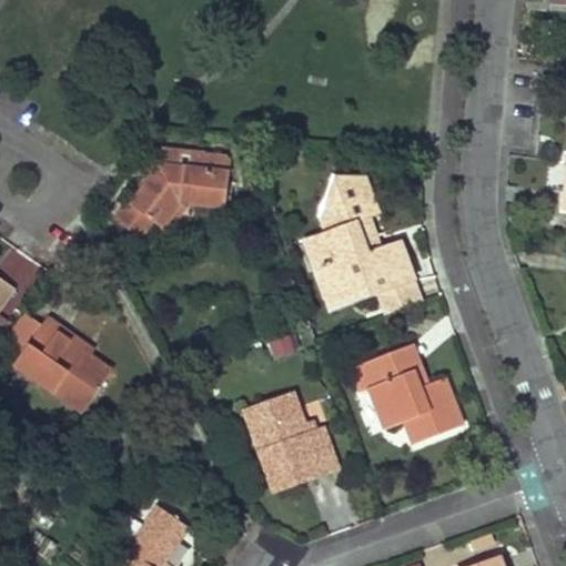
[(133,203),(130,200),(117,219),(143,236),(155,220),(163,225),(181,200),(190,201),(228,205),(233,161),(229,154),(163,147),(161,163),(133,203)]
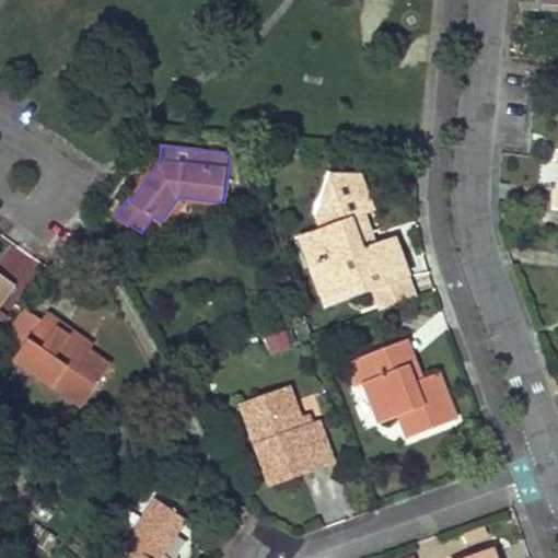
[(318,210),(324,225),(312,231),(323,262),(313,265),(324,293),(361,279),(365,292),(375,288),(409,276),(395,235),(379,242),(370,244),(363,246),(360,236),(367,234),(360,216),(368,212),(375,210),(361,172),(338,171),(340,177),(329,182),(332,190),(324,193),(329,206),(318,210)]
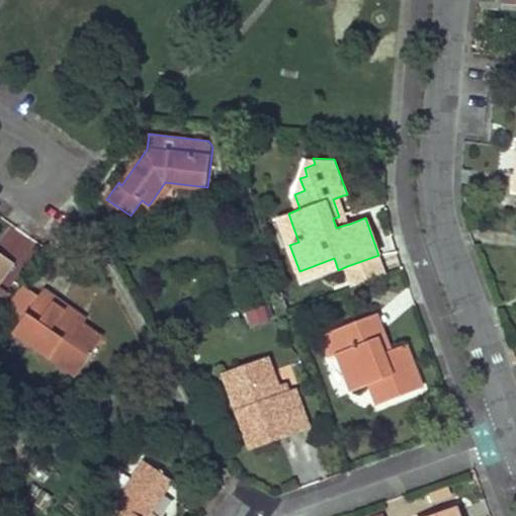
[(313,158),(307,158),(299,178),(307,176),(305,168),(315,164),(313,158)]
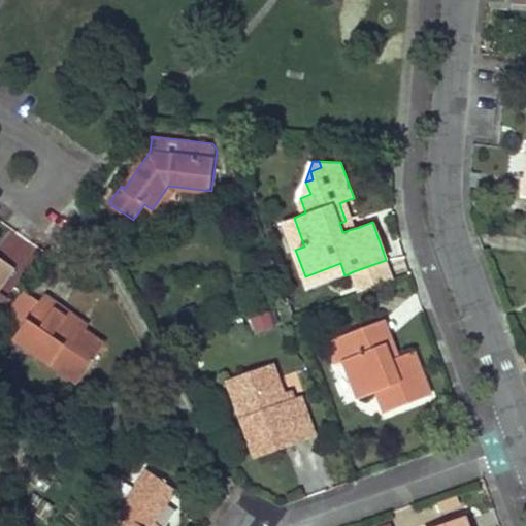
[(310,194),(305,182),(300,198),(310,194)]
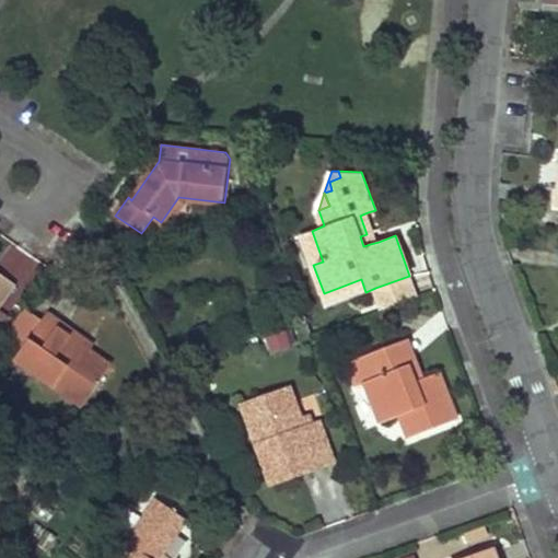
[(167,227),(187,198),(178,197),(161,222),(167,227)]
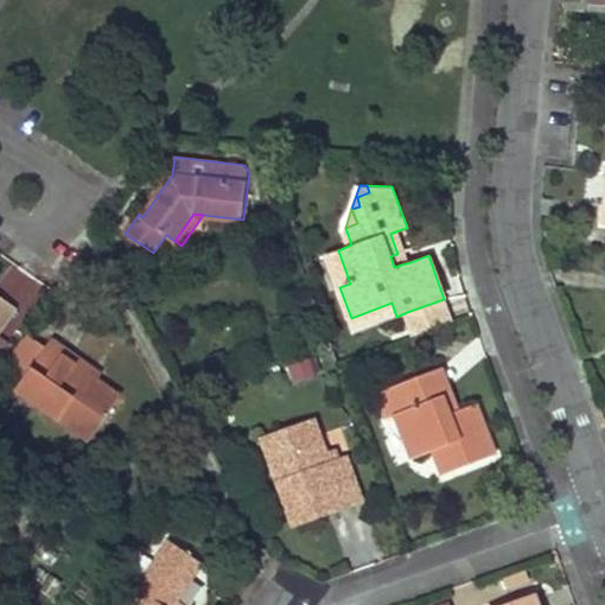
[(411,262),(399,230),(390,234),(397,254),(390,256),(394,267),(401,265),(411,262)]
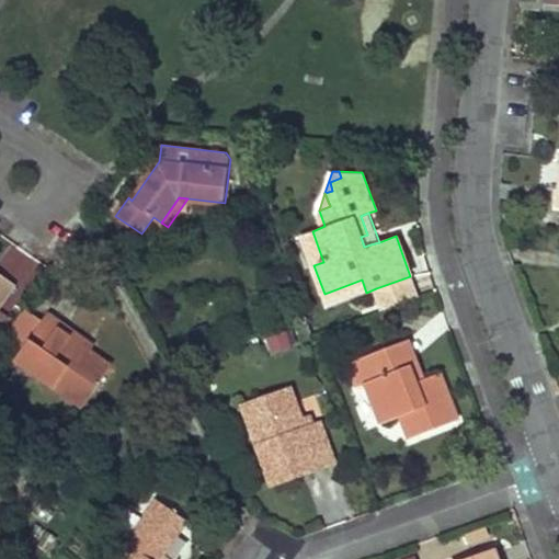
[(314,265),(323,262),(312,231),(303,234),(314,265)]
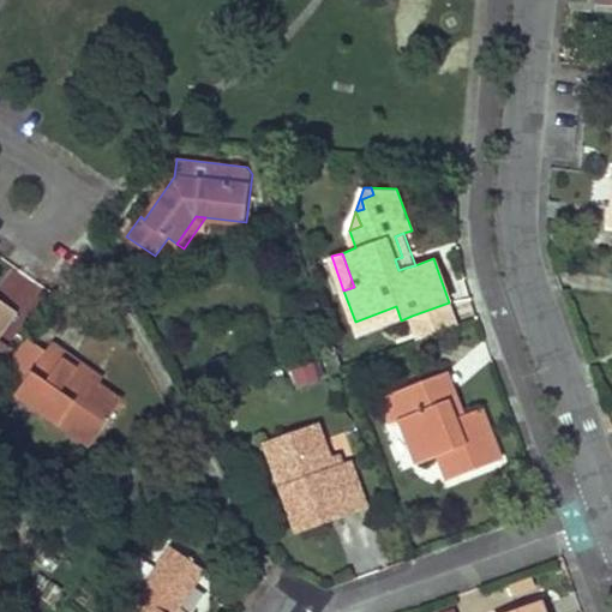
[(0,333),(17,309),(0,297),(0,333)]
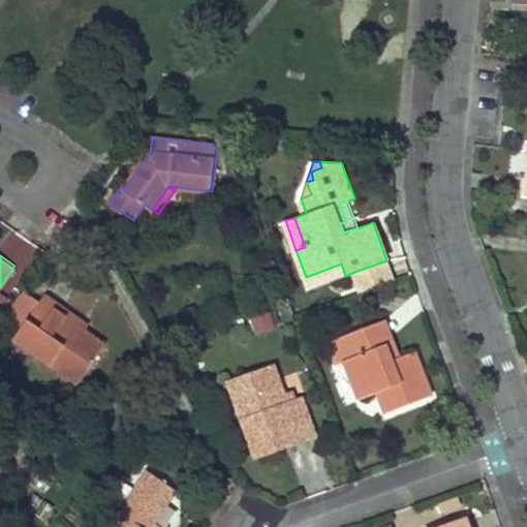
[(386,260),(354,272),(362,291),(394,279),(386,260)]
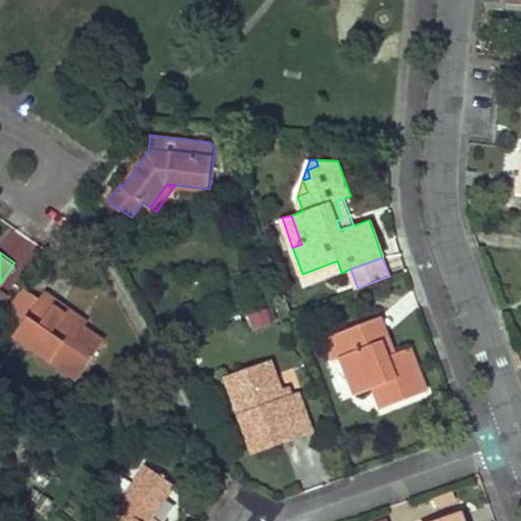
[(341,273),(337,261),(302,274),(306,285),(341,273)]
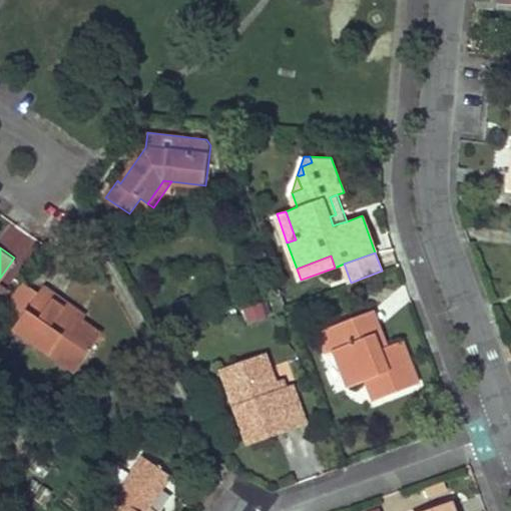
[(14,328),(77,371),(103,333),(83,319),(54,299),(57,294),(44,285),(40,292),(26,282),(9,307),(23,316),(14,328)]
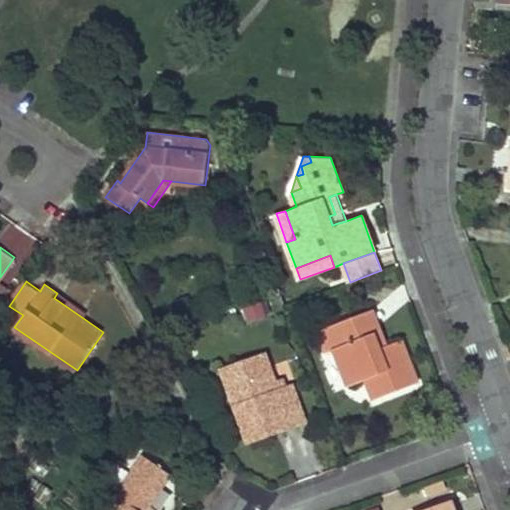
[(86,313),(57,293),(54,298),(83,318),(86,313)]
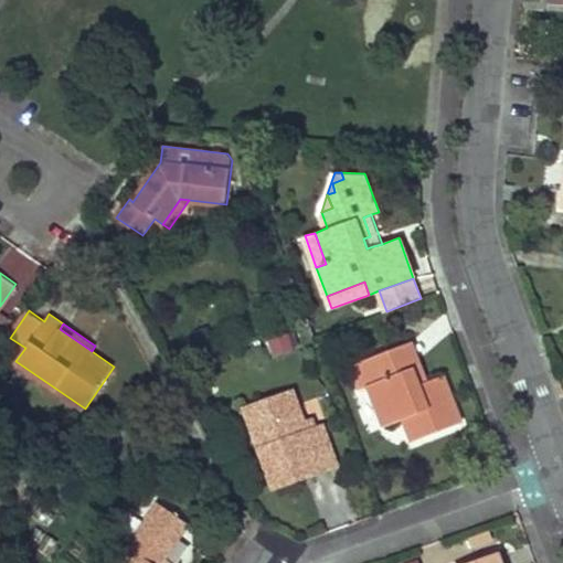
[(277,356),(299,347),(293,332),(271,341),(277,356)]
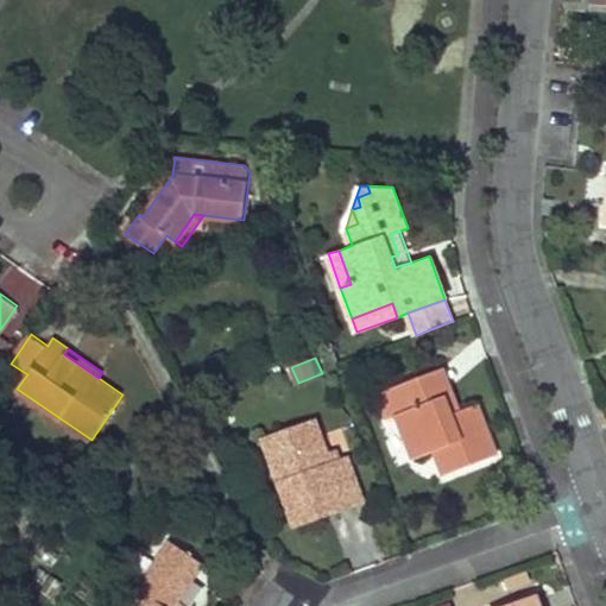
[(460,410),(443,367),(435,370),(452,412),(460,410)]
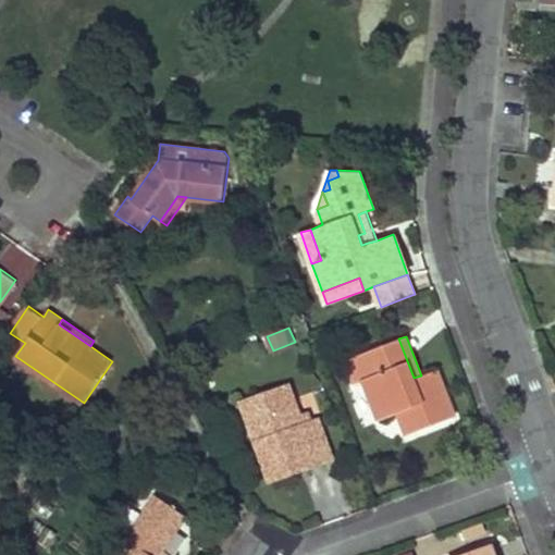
[(414,378),(398,338),(347,359),(356,383),(365,380),(380,419),(398,411),(407,434),(456,415),(444,385),(438,369),(421,375),(414,378)]
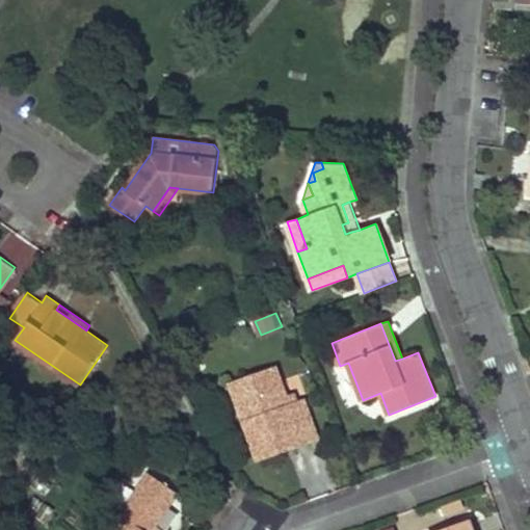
[(252,409),(255,417),(244,421),(258,459),(288,449),(287,445),(318,433),(305,399),(297,401),(290,404),(287,395),(276,367),(237,380),(247,411),(252,409)]
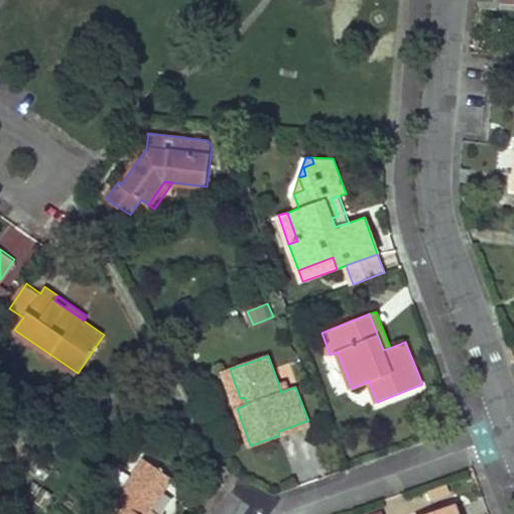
[(240,398),(230,369),(224,371),(237,408),(247,404),(244,397),(240,398)]
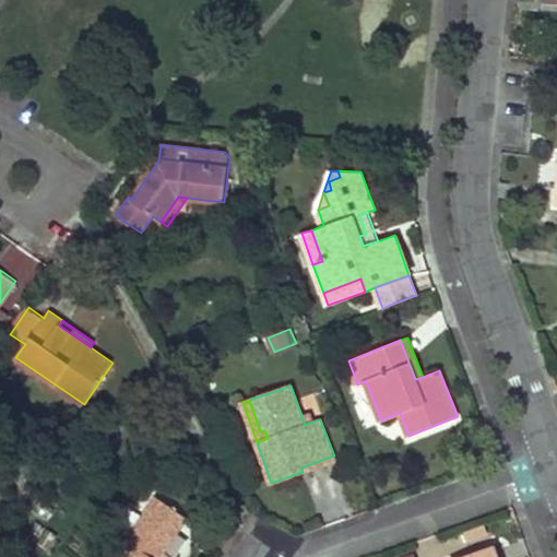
[(312,422),(309,413),(301,415),(305,425),(312,422)]
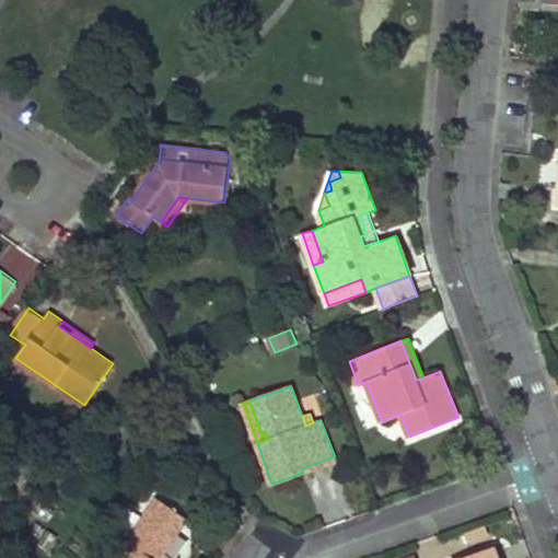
[(336,461),(335,456),(302,468),(303,473),(336,461)]
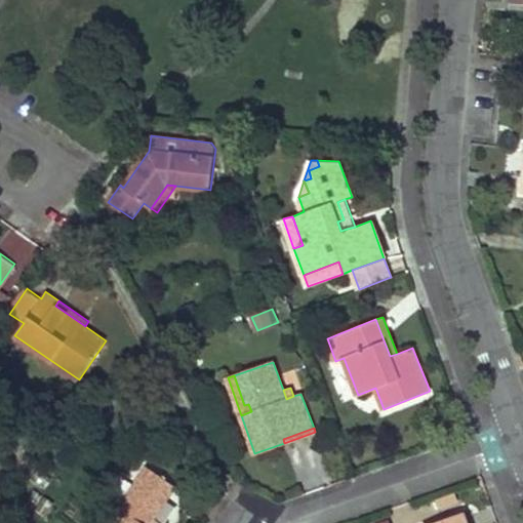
[(175,485),(148,466),(107,522),(149,522),(153,518),(175,485)]
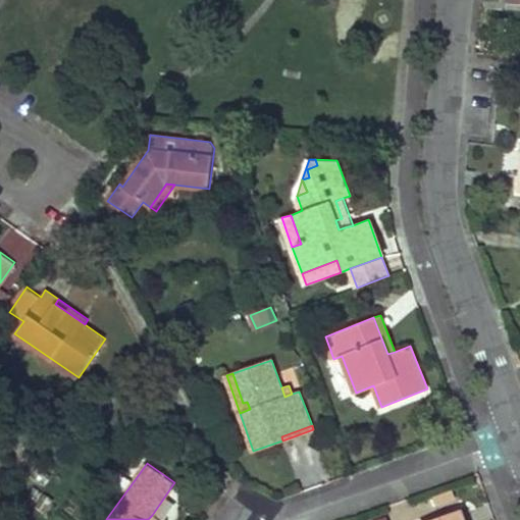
[(438,503),(456,497),(454,491),(436,498),(438,503)]
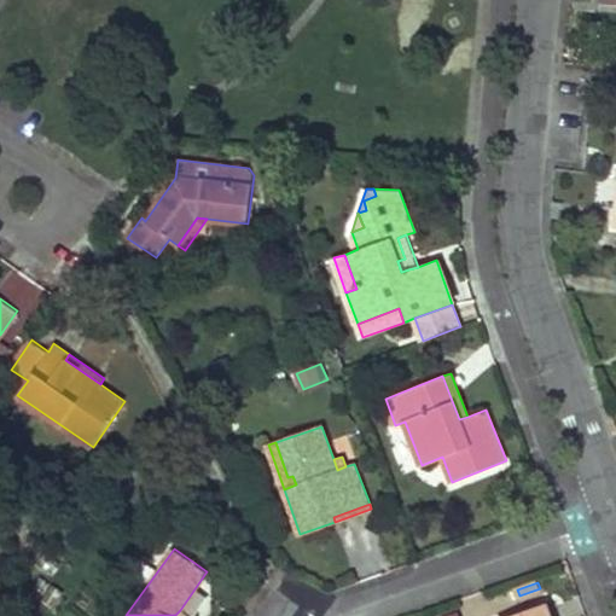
[(550,615),(546,604),(513,615),(550,615)]
